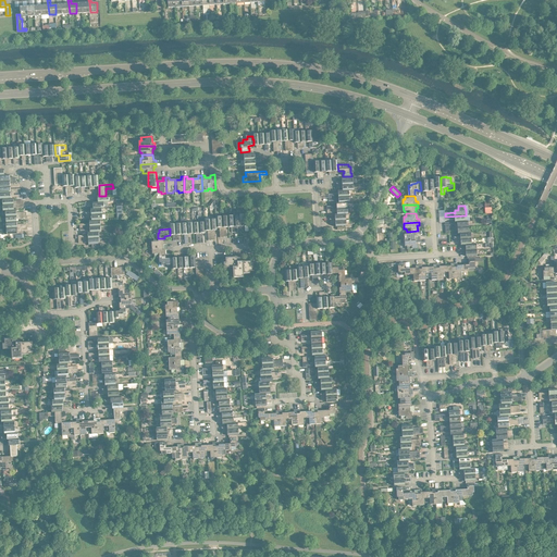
[(405,234),(405,240),(420,239),(420,236),(418,236),(418,231),(407,232),(407,234),(405,234)]
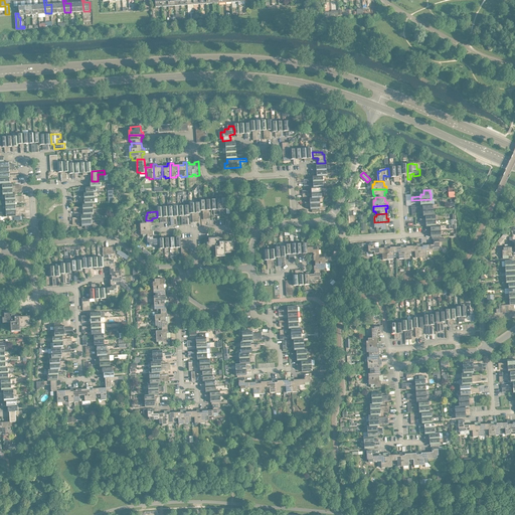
[(92,219),(72,221),(73,224),(81,223),(82,223),(82,226),(86,226),(86,229),(92,228),(92,225),(93,225),(92,219)]
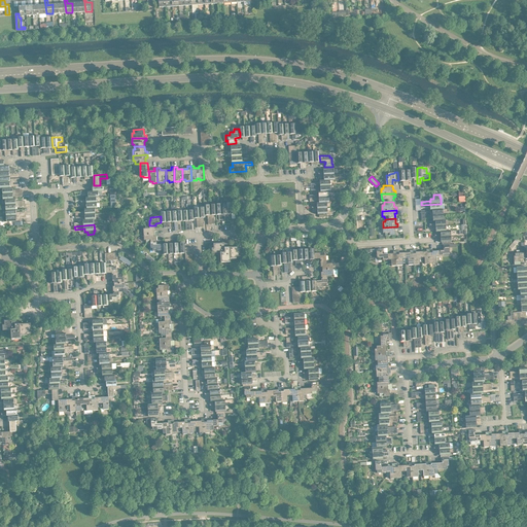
[(144,229),(144,235),(159,234),(159,231),(156,231),(155,225),(150,225),(149,225),(145,225),(145,229),(144,229)]
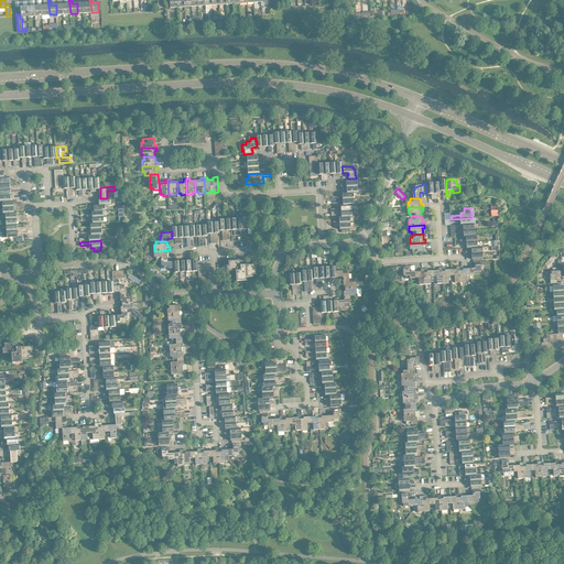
[(425,242),(410,243),(410,249),(412,249),(413,252),(424,251),(423,246),(425,246),(425,242)]
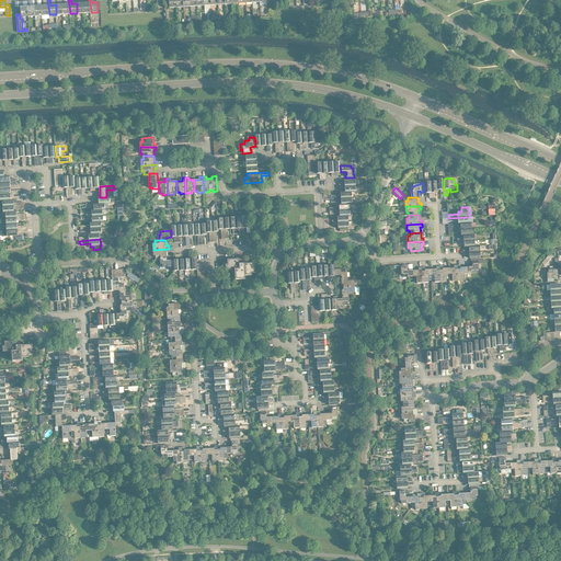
[(156,259),(161,259),(161,258),(167,258),(167,252),(169,252),(169,249),(153,250),(153,255),(156,255),(156,259)]
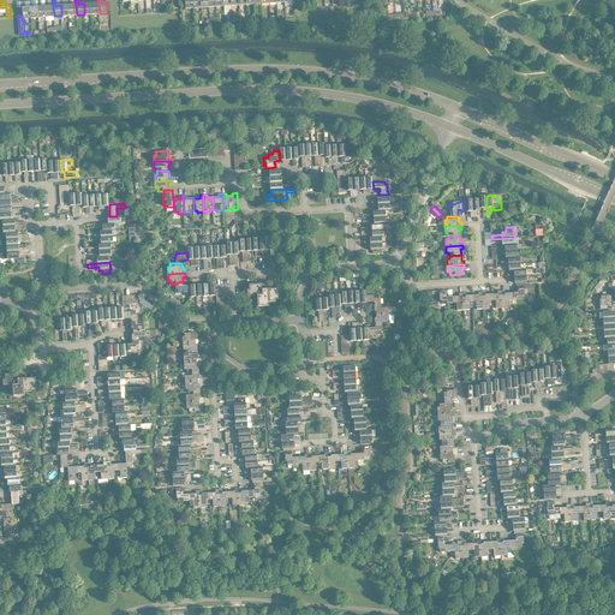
[(603,279),(595,288),(598,291),(607,281),(603,279)]
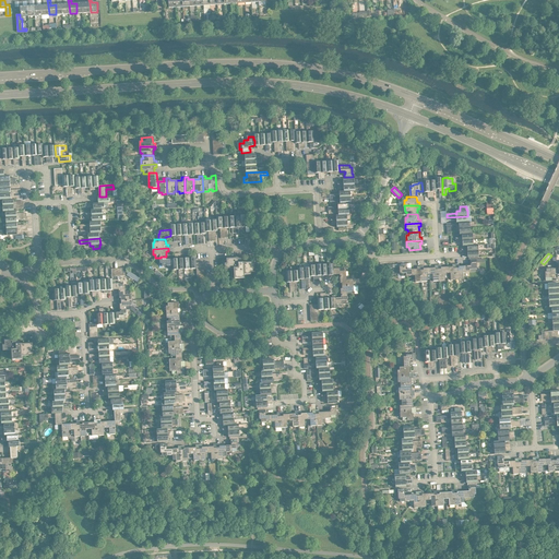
[(162,266),(173,265),(173,259),(167,260),(166,257),(161,257),(161,258),(161,263),(162,263),(162,266)]
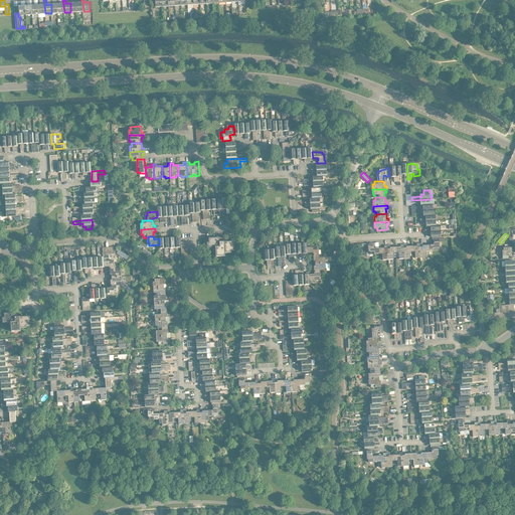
[(215,247),(216,256),(221,256),(221,254),(225,254),(225,250),(235,250),(234,241),(220,242),(219,237),(209,238),(209,247),(215,247)]
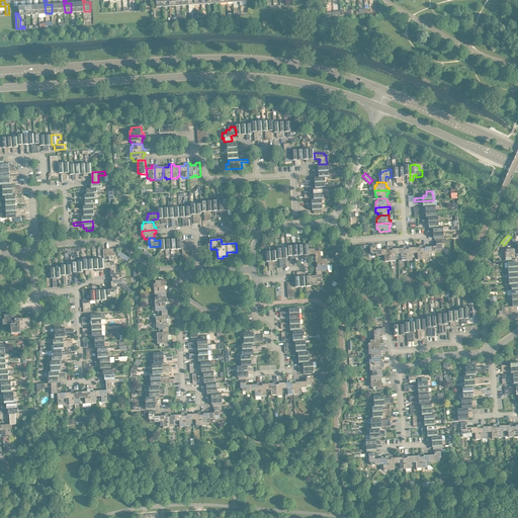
[(436,246),(431,247),(431,252),(441,252),(441,249),(442,249),(442,244),(443,243),(443,240),(435,241),(435,244),(436,244),(436,246)]
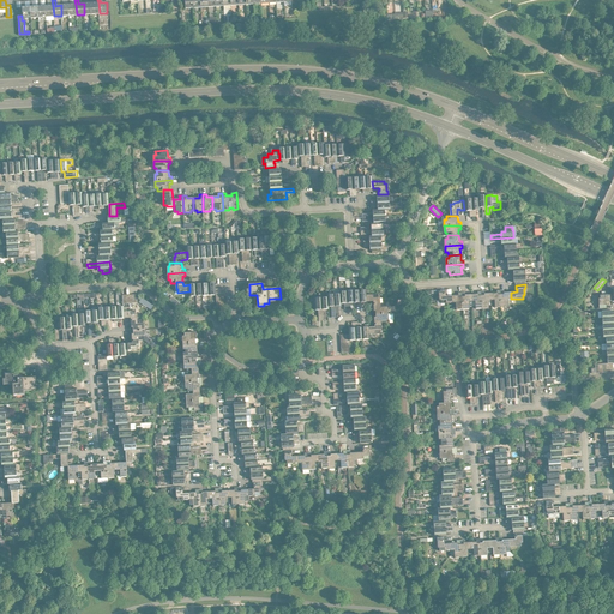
[(441,304),(452,302),(453,302),(452,296),(446,296),(446,294),(447,294),(447,289),(438,290),(438,294),(439,294),(439,300),(441,300),(441,304)]
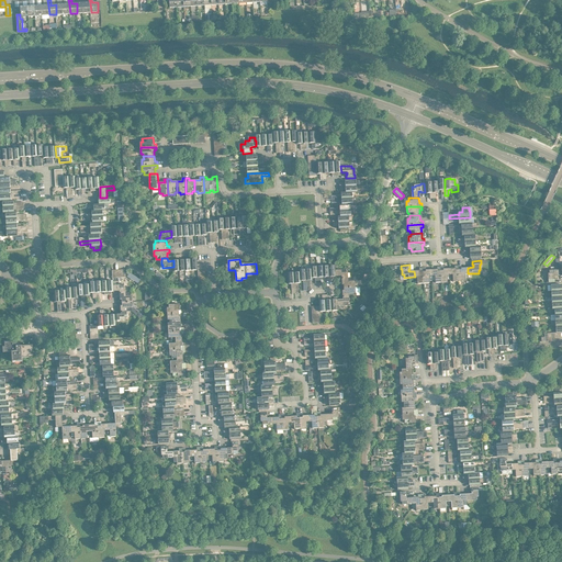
[(456,268),(450,269),(450,280),(453,279),(453,281),(459,281),(459,266),(456,266),(456,268)]
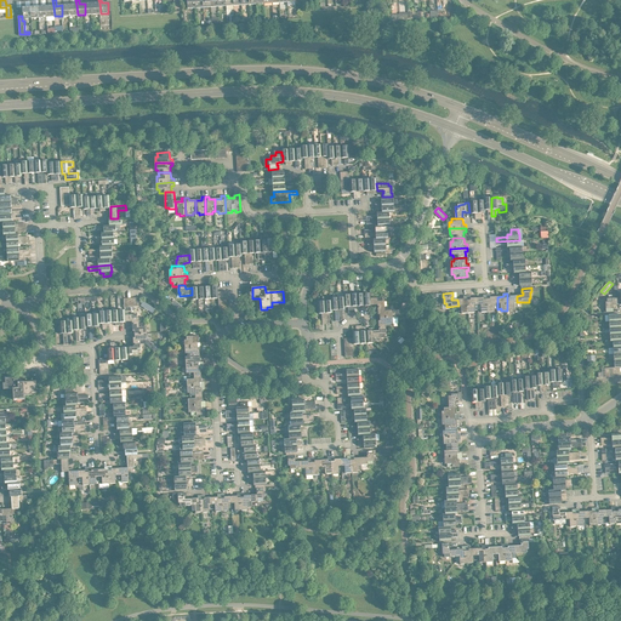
[(511,294),(507,294),(507,311),(514,311),(514,308),(518,308),(517,302),(517,296),(511,296),(511,294)]
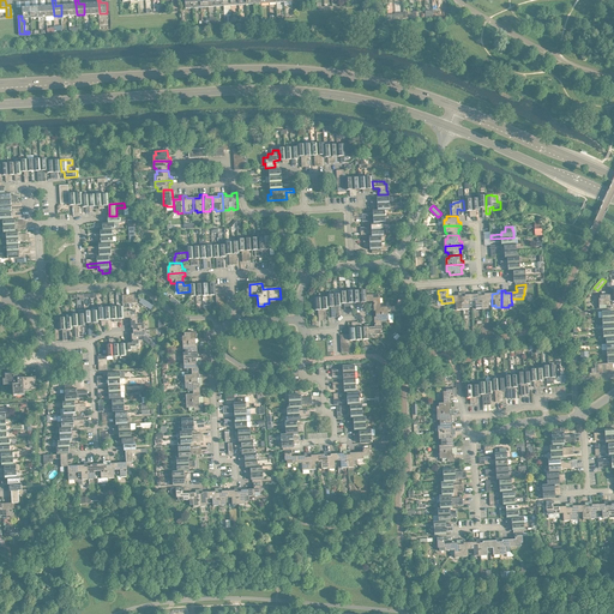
[(479,294),(471,295),(473,307),(476,306),(476,308),(482,308),(481,292),(477,292),(479,294)]
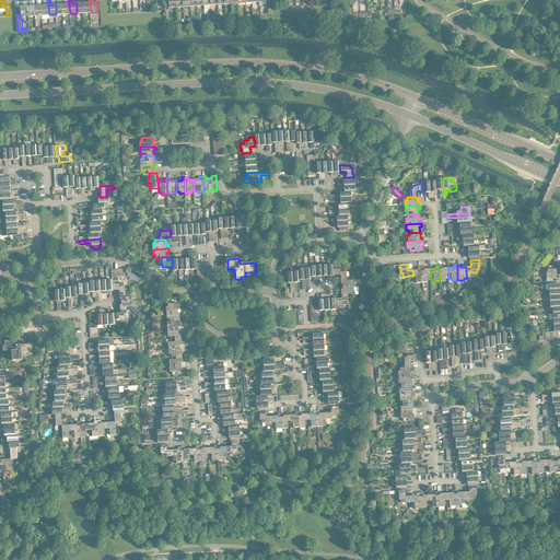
[(442,266),(439,266),(440,281),(446,281),(446,279),(448,279),(448,268),(443,268),(442,266)]
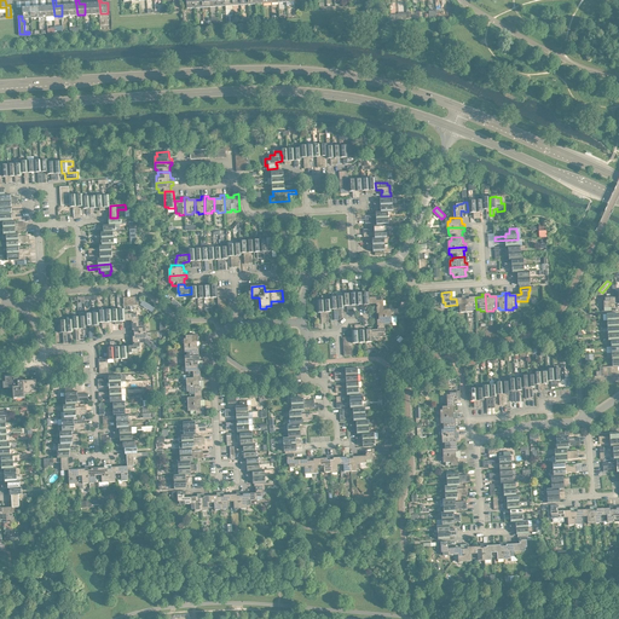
[(457,305),(456,305),(457,311),(460,310),(460,312),(467,312),(466,295),(462,295),(462,298),(456,299),(457,305)]
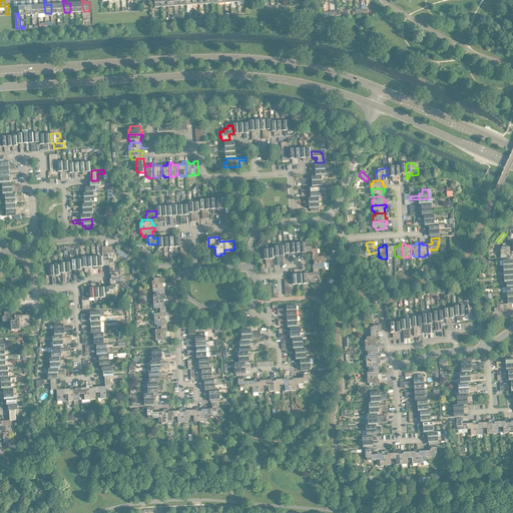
[(389,244),(386,244),(387,259),(393,259),(393,257),(395,257),(394,246),(389,246),(389,244)]
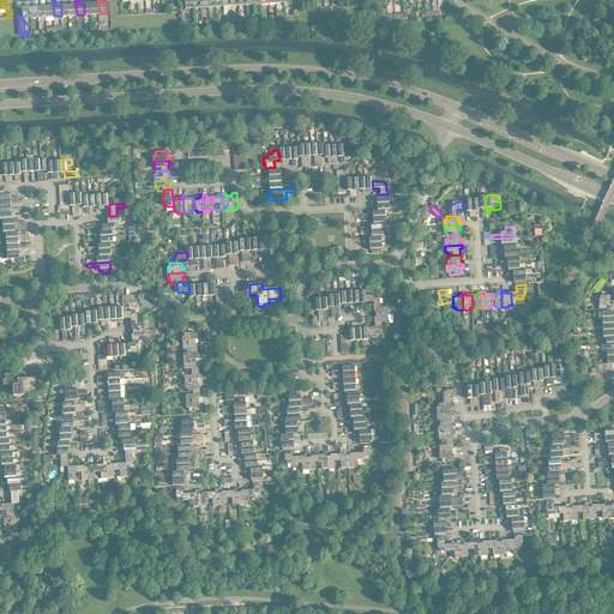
[(373,301),(373,305),(380,304),(380,298),(379,298),(379,294),(367,295),(367,302),(373,301)]
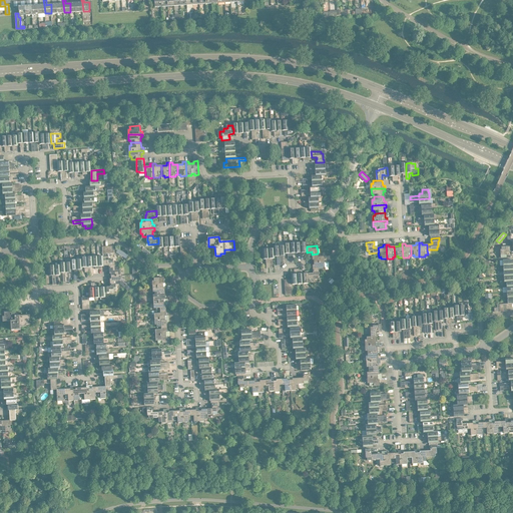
[(511,246),(506,246),(503,246),(501,246),(502,249),(500,249),(501,254),(499,254),(500,259),(508,258),(507,254),(506,254),(506,252),(512,251),(511,246)]
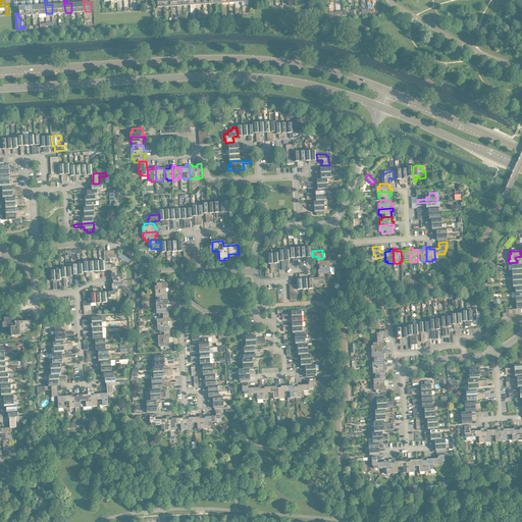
[(120,253),(118,257),(128,263),(132,260),(120,253)]
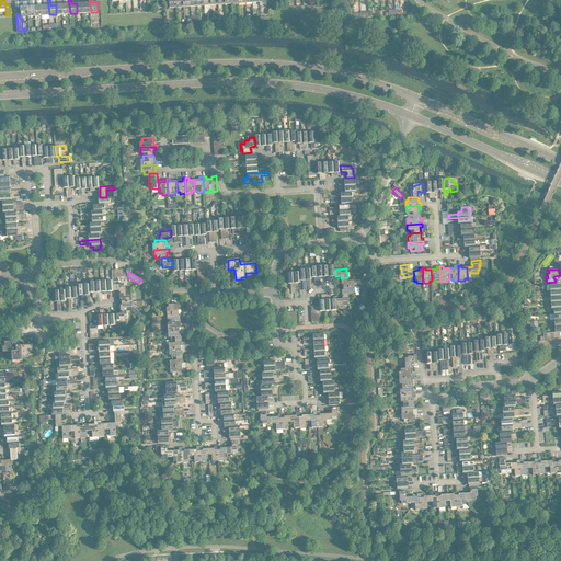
[(340,284),(340,287),(355,286),(355,281),(353,281),(353,277),(347,277),(341,278),(342,284),(340,284)]
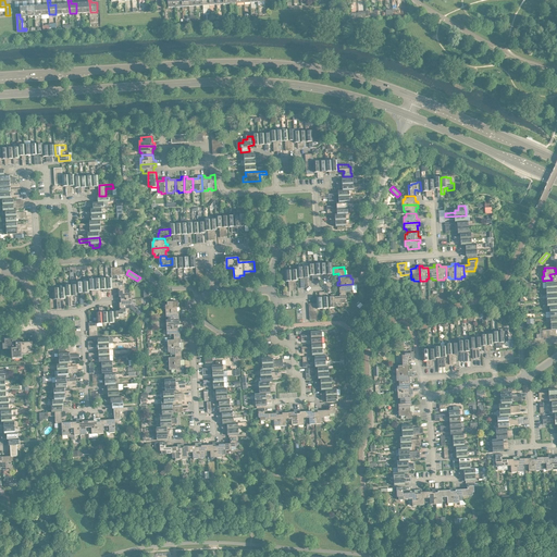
[(119,288),(119,291),(125,291),(125,284),(124,285),(124,282),(113,283),(112,283),(113,288),(119,288)]
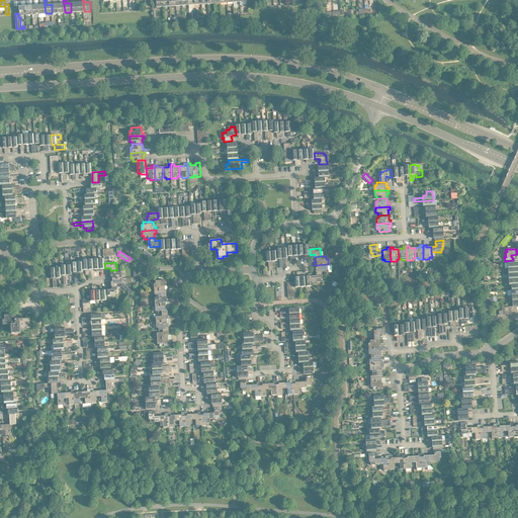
[(316,268),(316,273),(322,273),(326,273),(326,270),(328,270),(328,264),(314,265),(314,268),(316,268)]
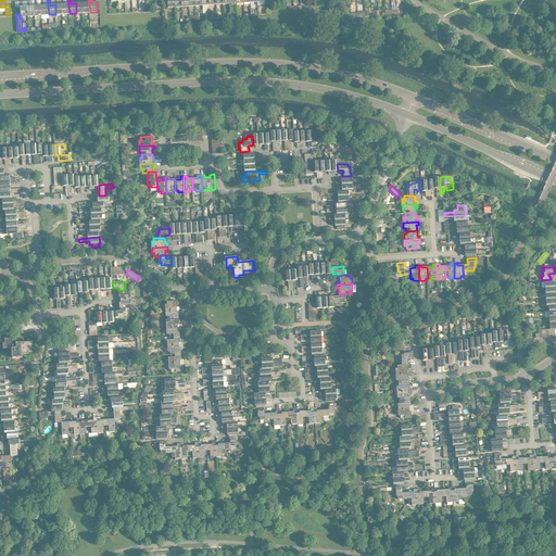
[(116,297),(116,300),(133,299),(133,292),(130,292),(130,290),(125,290),(118,290),(118,297),(116,297)]
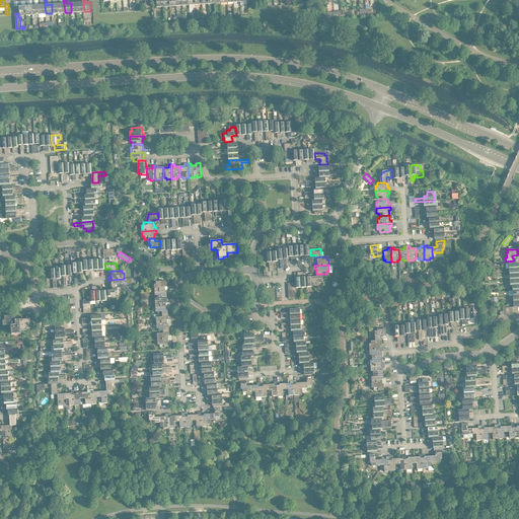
[(317,277),(312,277),(311,277),(312,283),(321,282),(321,279),(323,279),(322,274),(316,274),(317,277)]
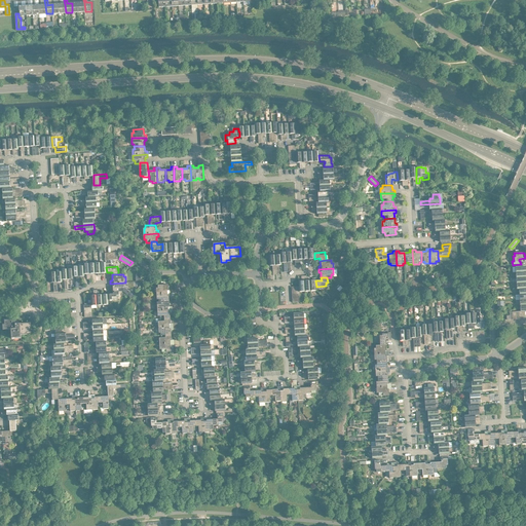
[(113,287),(113,292),(119,291),(119,292),(123,291),(123,288),(125,288),(125,283),(110,284),(111,287),(113,287)]
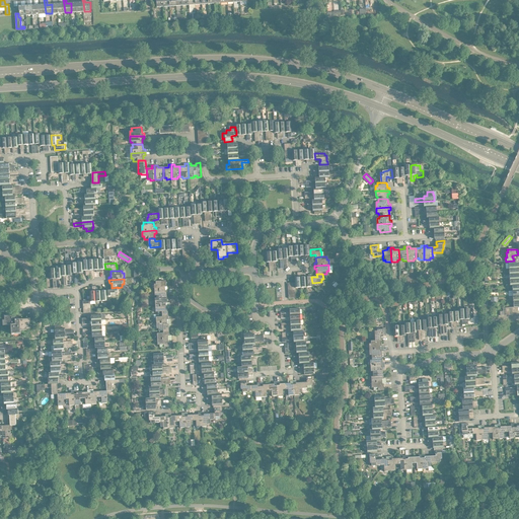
[(154,284),(155,290),(169,289),(169,286),(166,286),(166,281),(156,281),(156,284),(154,284)]
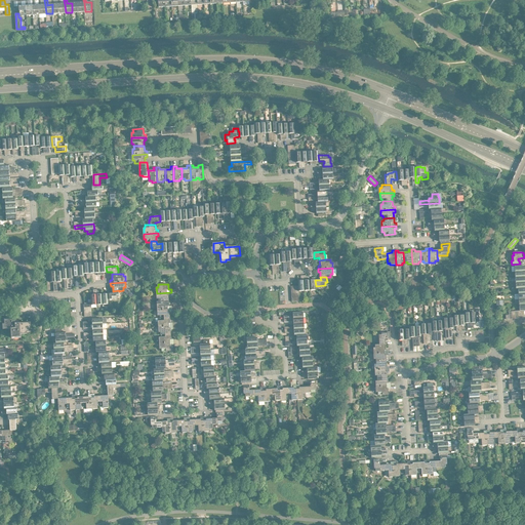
[(113,293),(108,293),(108,299),(109,299),(118,299),(118,296),(120,296),(119,291),(119,290),(113,291),(113,293)]
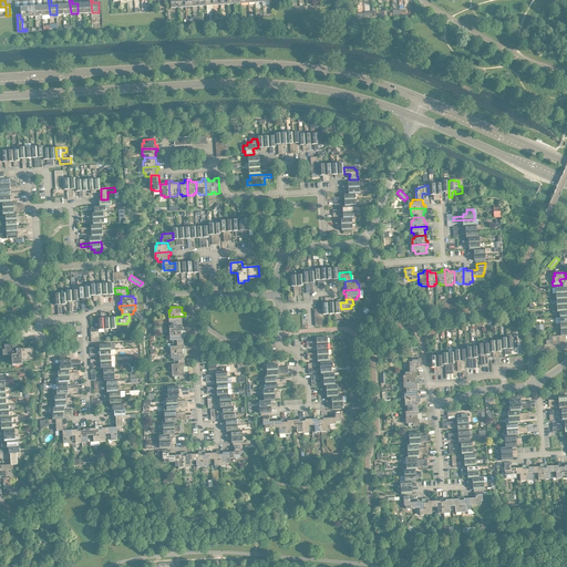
[(172,322),(172,326),(183,325),(183,319),(185,319),(185,316),(169,317),(169,322),(172,322)]
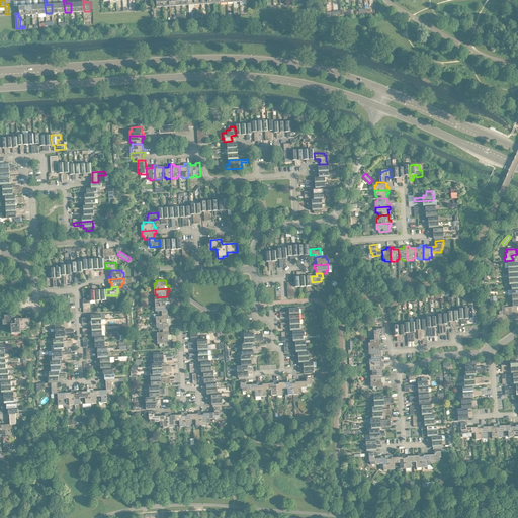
[(155,299),(156,306),(170,305),(169,301),(167,301),(167,296),(157,297),(151,297),(151,300),(155,299)]
